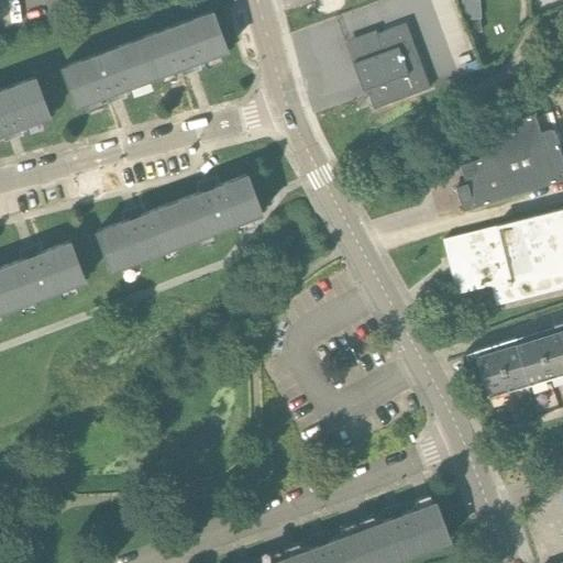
[(479,20),(479,4),(461,6),(462,21),(479,20)]
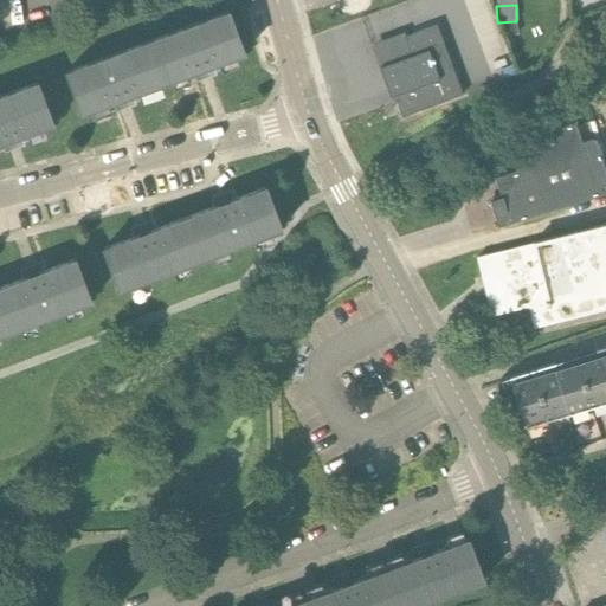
[(244,55),(234,30),(229,12),(66,72),(82,114),(116,102),(117,107),(130,102),(129,97),(197,72),(198,77),(211,71),(210,66),(244,55)]
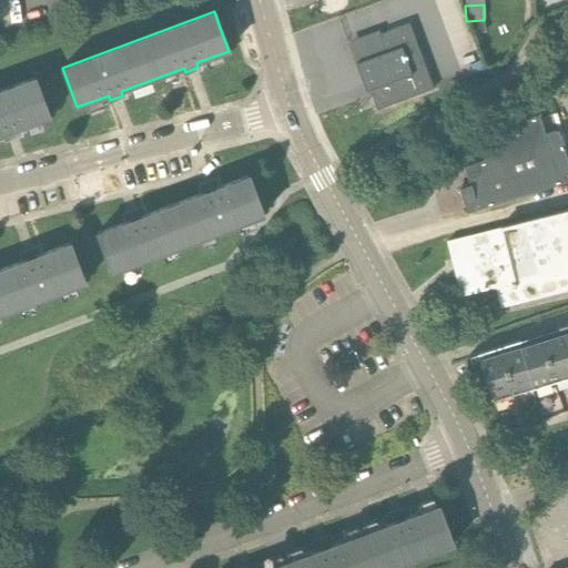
[(473,34),(485,33),(484,20),(470,22),(473,34)]
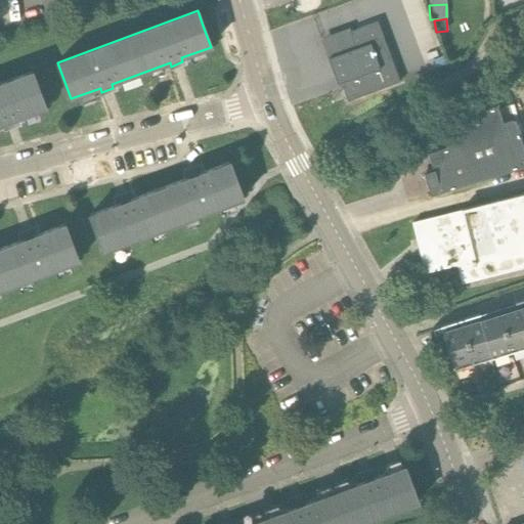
[(400,83),(378,23),(349,33),(355,50),(328,59),(330,63),(331,62),(334,71),(337,80),(336,81),(338,85),(343,83),(344,87),(343,87),(347,101),(400,83)]
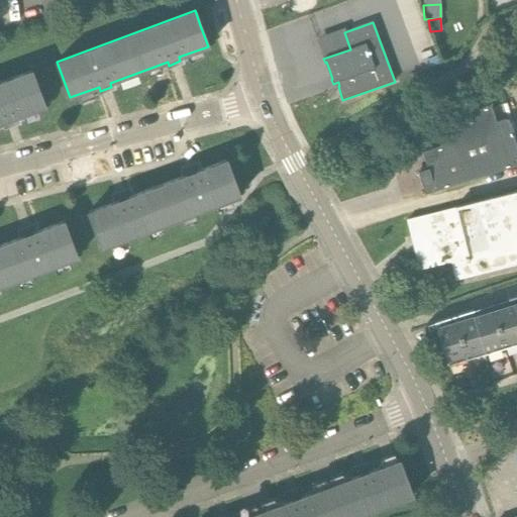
[(15,117),(44,107),(31,71),(0,82),(0,122),(4,121),(5,126),(17,121),(15,117)]
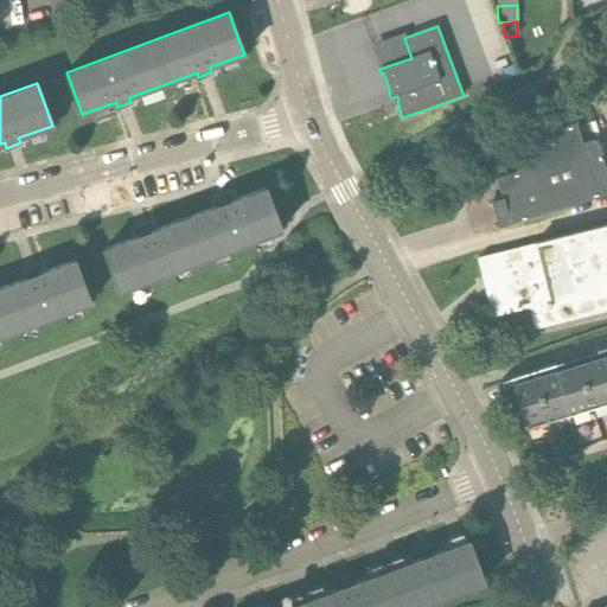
[(499,229),(606,193),(606,174),(596,140),(582,145),(576,123),(553,131),(555,139),(534,146),(536,155),(515,163),(518,171),(496,178),(502,199),(491,203),(499,229)]
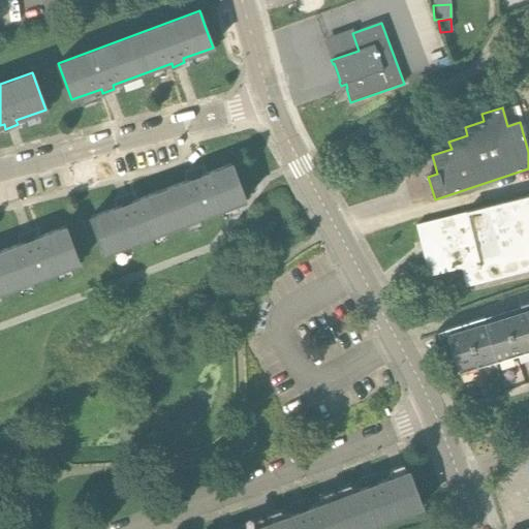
[(119,201),(120,206),(90,217),(104,253),(245,200),(231,164),(201,176),(200,172),(188,176),(190,180),(131,201),(130,197),(119,201)]
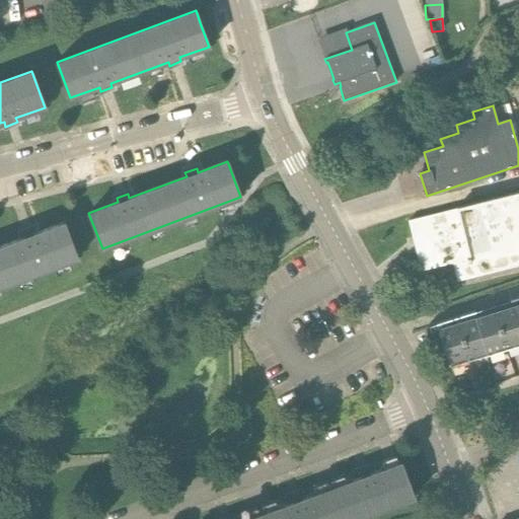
[(518,265),(518,192),(456,208),(456,209),(409,221),(421,270),(453,262),(458,281),(518,265)]
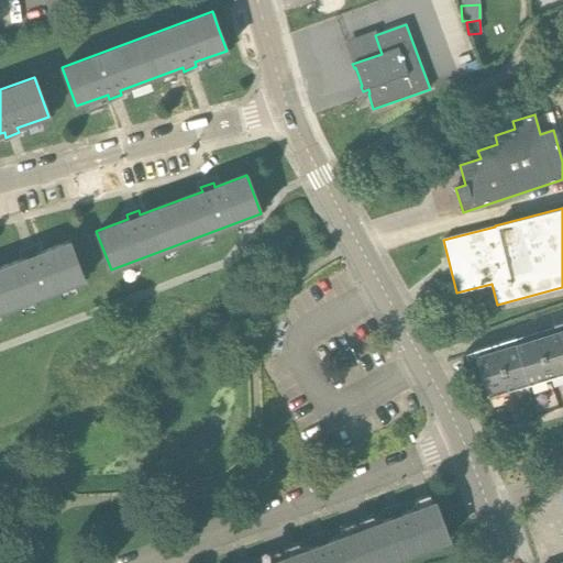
[(0,311),(84,280),(69,241),(37,253),(35,249),(23,253),(25,258),(0,267),(0,311)]
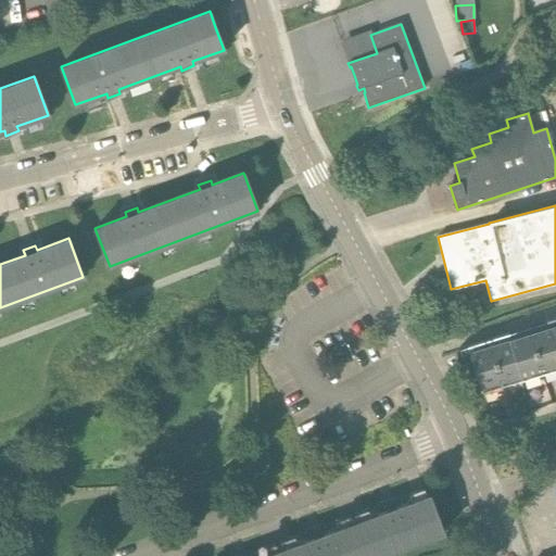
[(548,325),(508,338),(507,333),(466,346),(478,383),(518,370),(520,375),(555,363),(555,317),(547,320),(548,325)]
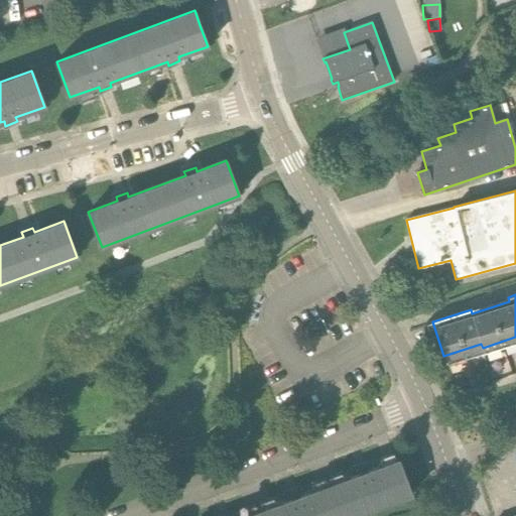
[(474,369),(479,385),(491,381),(486,365),(474,369)]
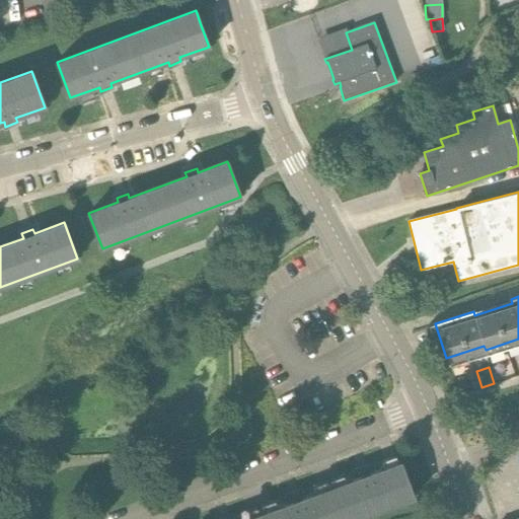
[(459,393),(471,389),(467,375),(455,379),(459,393)]
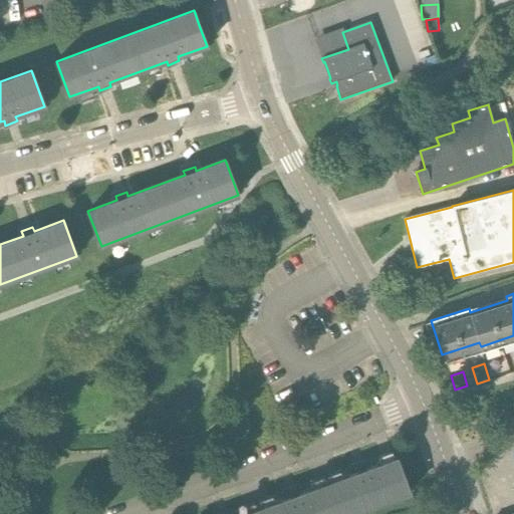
[(351,513),(410,493),(397,458),(367,468),(365,463),(354,467),(356,473),(299,493),(297,488),(286,492),(288,498),(243,513),(228,513),(227,513),(351,513)]
